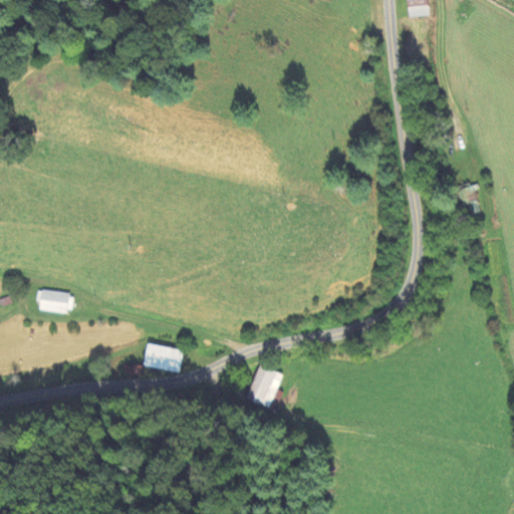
[(407,0),(408,19),(429,17),(428,0),(407,0)]
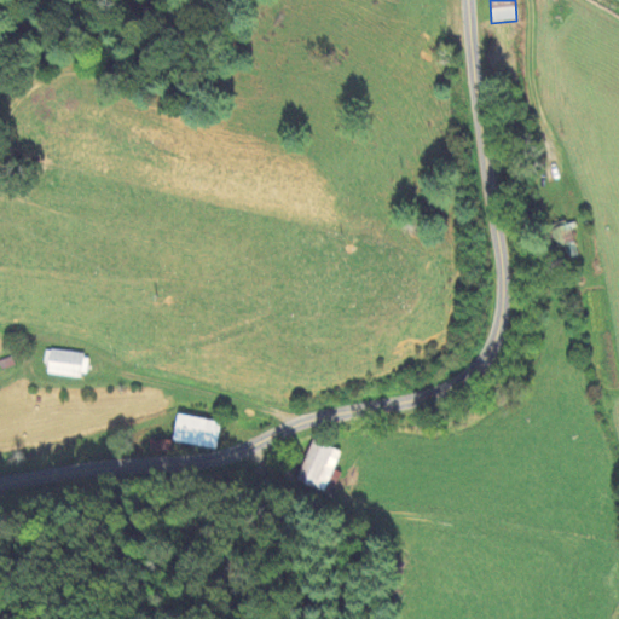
[(577,242),(572,225),(550,231),(555,248),(577,242)]
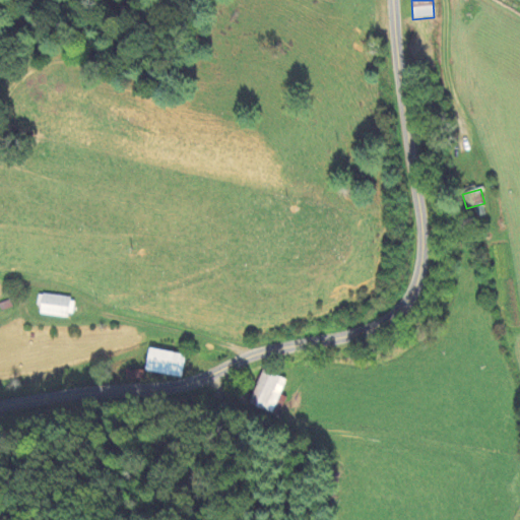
[(72,317),(73,297),(41,296),(40,315),(72,317)]
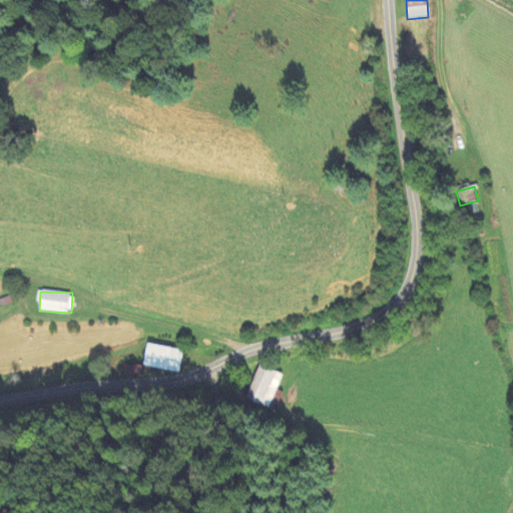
[(178,374),(182,351),(147,344),(142,366),(178,374)]
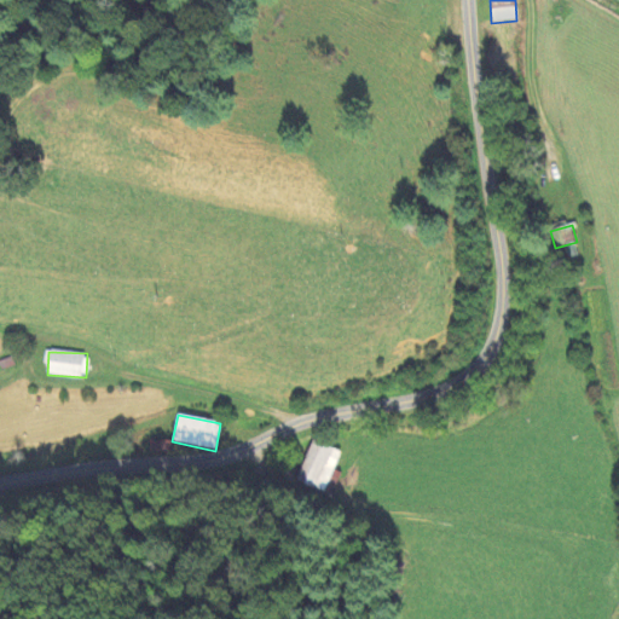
[(171,441),(149,441),(149,455),(171,453),(171,441)]
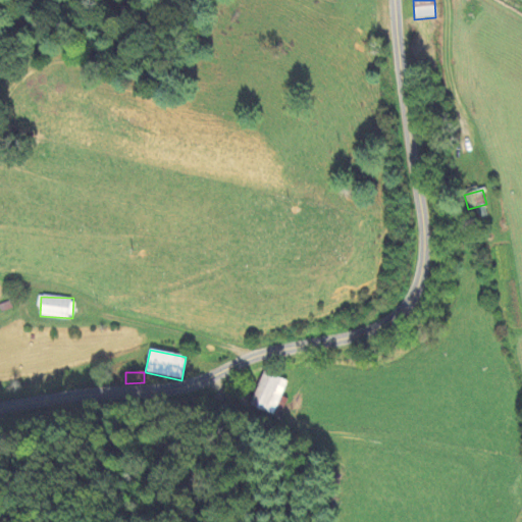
[(274,416),(288,381),(263,372),(250,407),(274,416)]
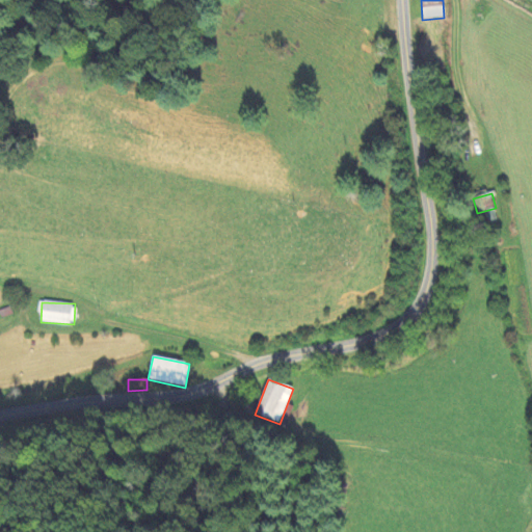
All buildings are outlined.
